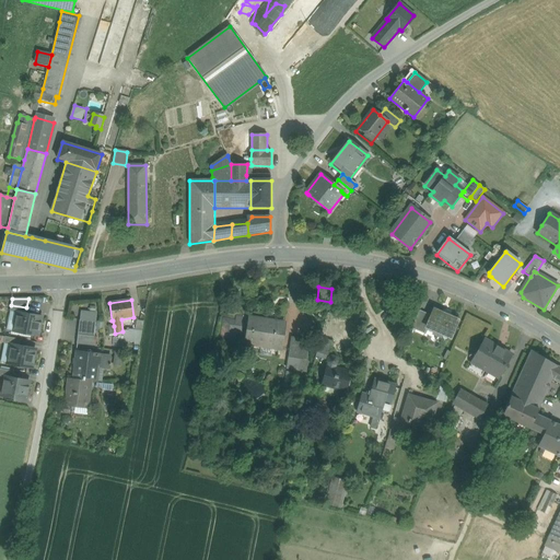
[(26,307),(11,305),(10,312),(18,314),(18,313),(26,314),(27,307),(26,307)]
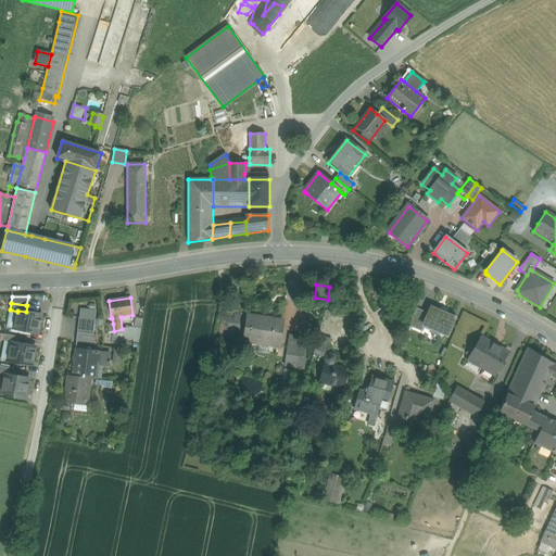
[(429,314),(417,308),(409,327),(421,332),(425,326),(424,326),(429,314)]
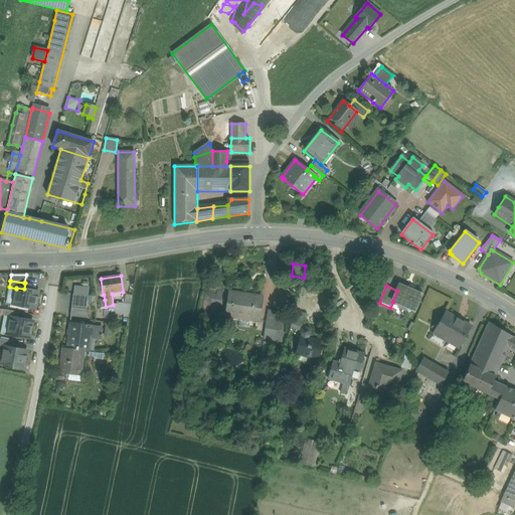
[(421,295),(399,286),(397,291),(392,302),(393,302),(399,305),(398,308),(405,311),(406,308),(414,311),(421,295)]
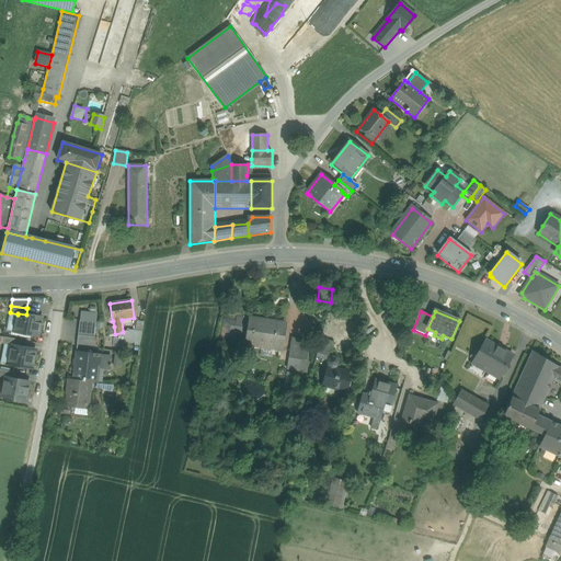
[(80,321),(96,323),(98,315),(81,312),(80,321)]
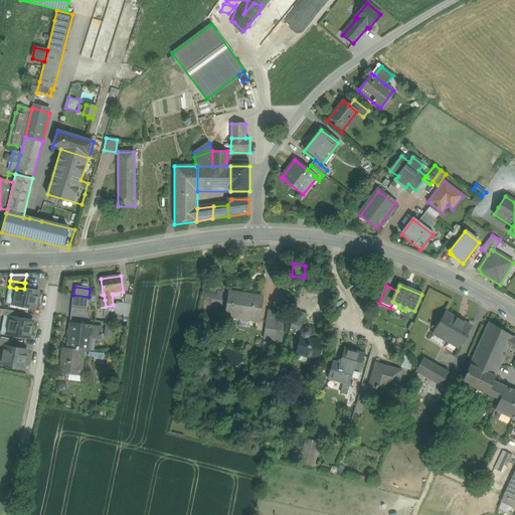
[(24,289),(16,288),(16,289),(13,306),(34,310),(38,292),(24,289)]
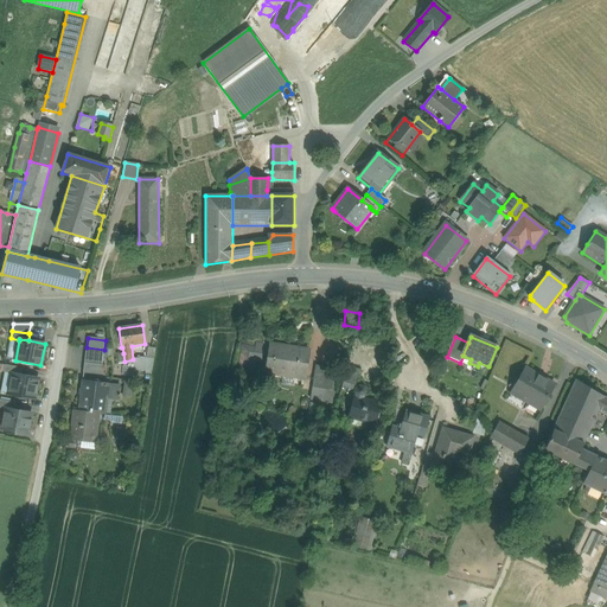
[(268,360),(270,345),(256,344),(255,349),(254,358),(255,358),(268,360)]
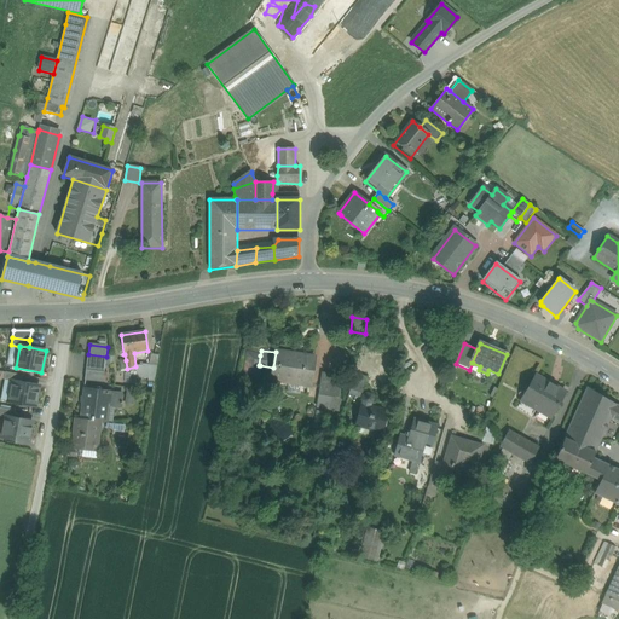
[(314,358),(276,352),(273,368),(271,382),(289,385),(301,386),(311,387),(314,358)]
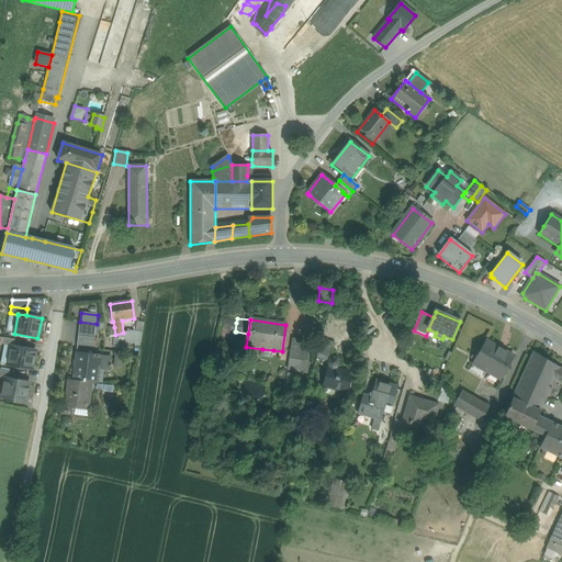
[(236,323),(224,321),(221,344),(234,345),(236,332),(235,332),(236,323)]
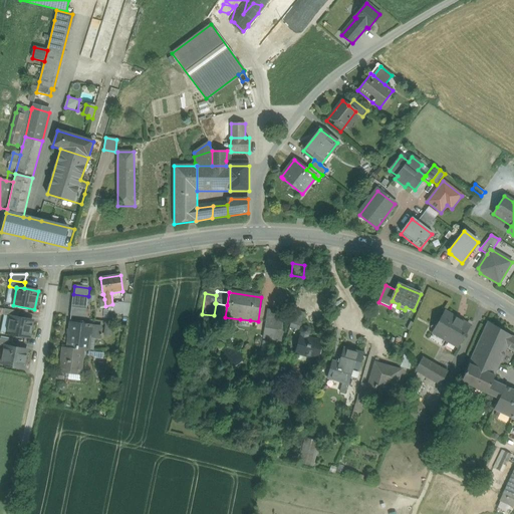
[(88,296),(73,294),(71,308),(86,309),(88,296)]
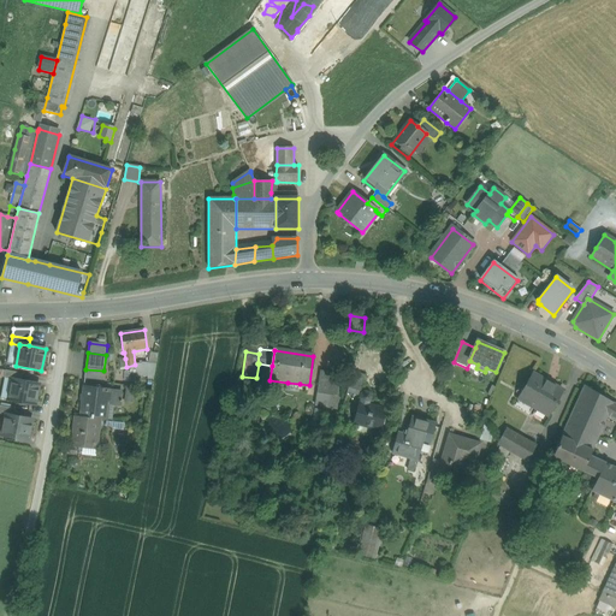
[(102,380),(104,371),(86,369),(84,378),(102,380)]
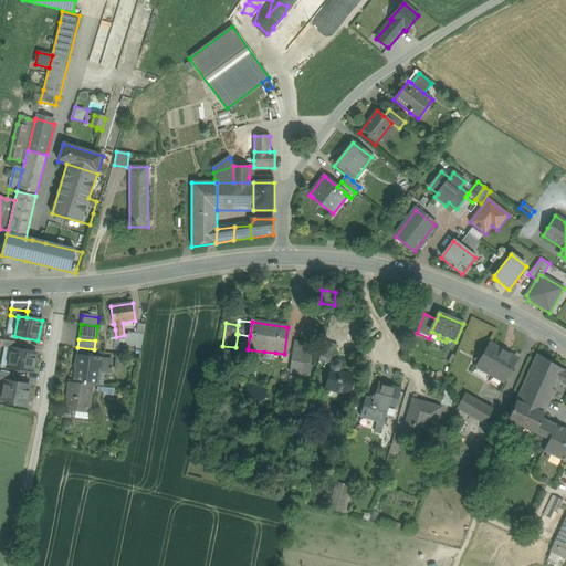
[(21,344),(4,341),(3,348),(11,349),(12,348),(20,350),(21,344)]
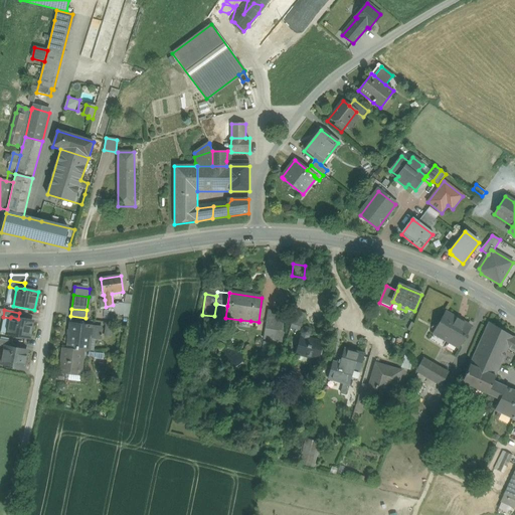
[(266,329),(283,332),(286,313),(268,310),(266,329)]
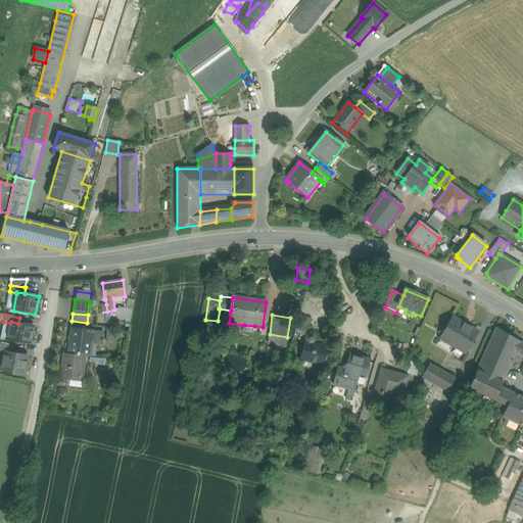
[(310,321),(299,318),(296,331),(306,333),(310,321)]
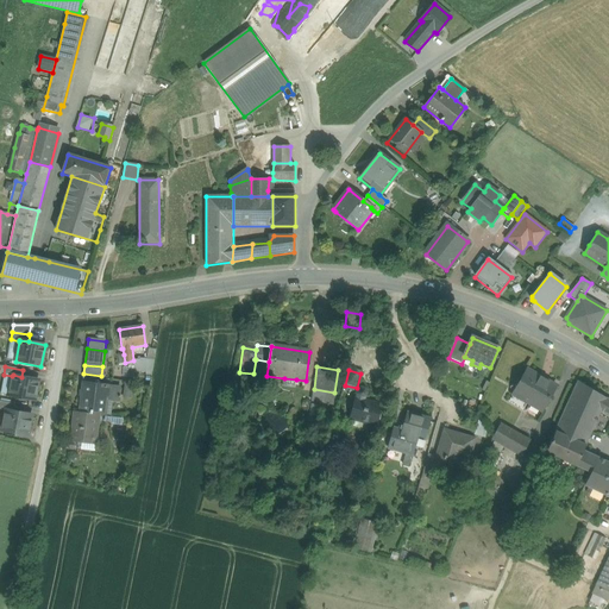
[(556,385),(527,370),(512,395),(540,412),(556,385)]
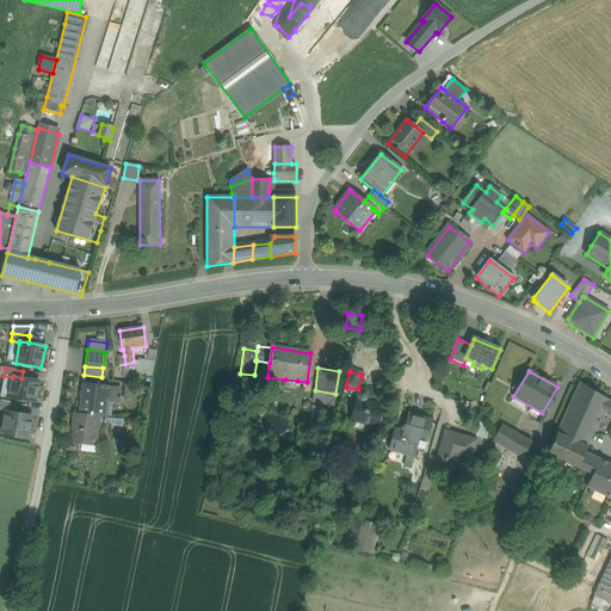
[(22,378),(13,376),(12,377),(8,397),(35,402),(38,382),(22,378)]
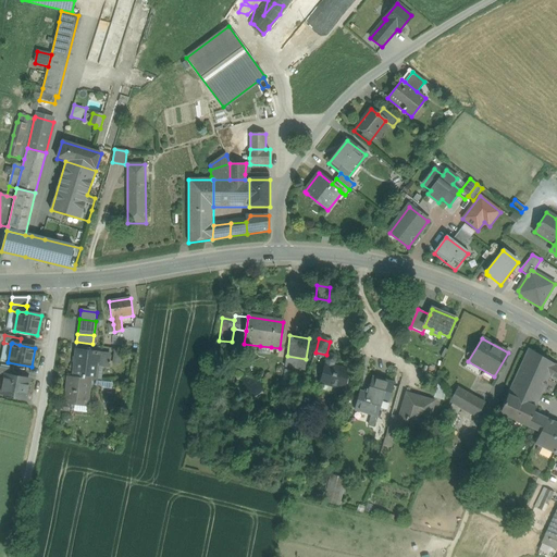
[(271,347),(260,346),(259,355),(270,356),(271,347)]
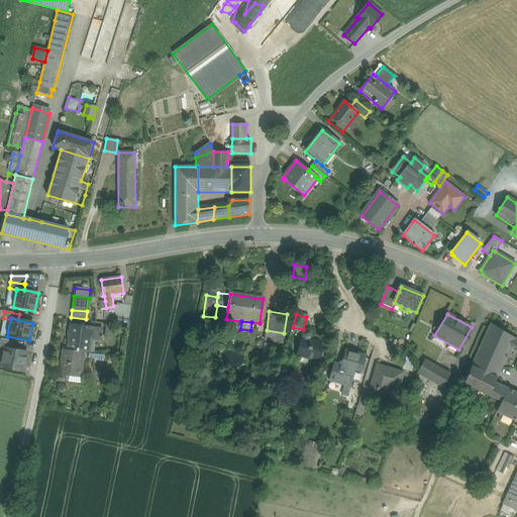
[(491,323),(472,367),(496,379),(509,349),(514,338),(491,323)]
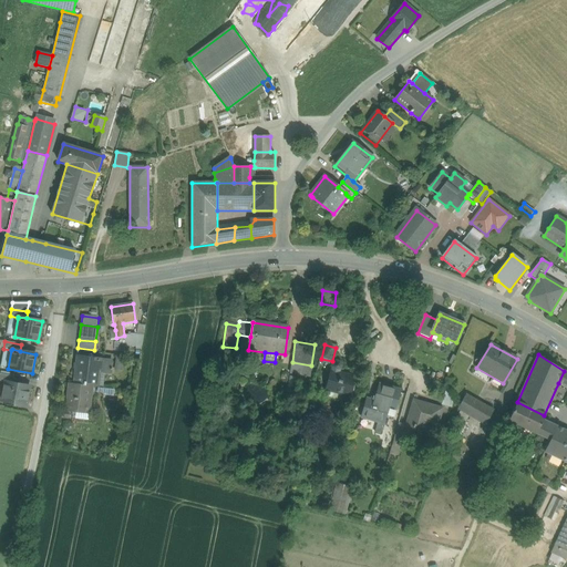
[(102,359),(76,357),(73,384),(93,387),(99,387),(101,372),(102,360),(102,359)]
